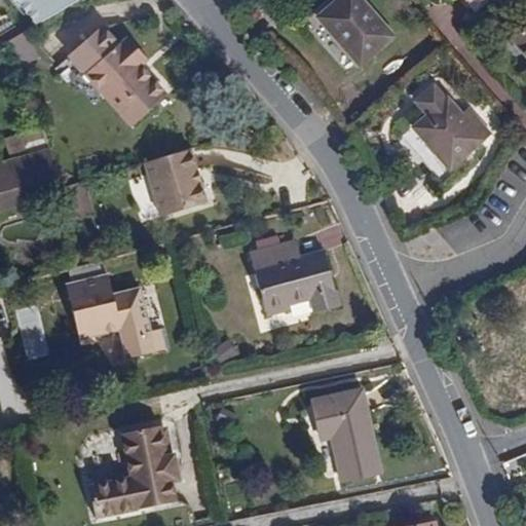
[(15,0),(41,27),(84,0),(15,0)]
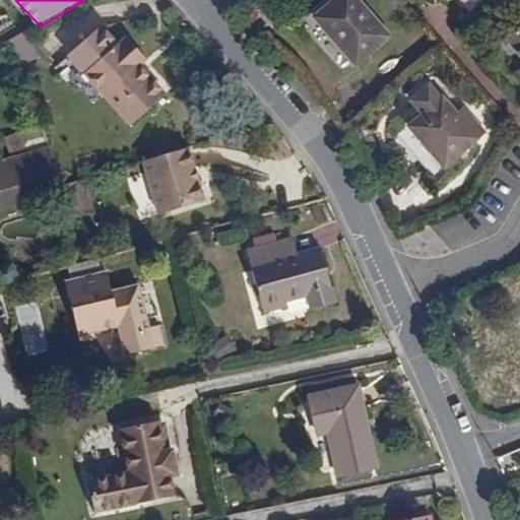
[(332,0),(332,1),(315,17),(356,64),(390,35),(358,0),(332,0)]
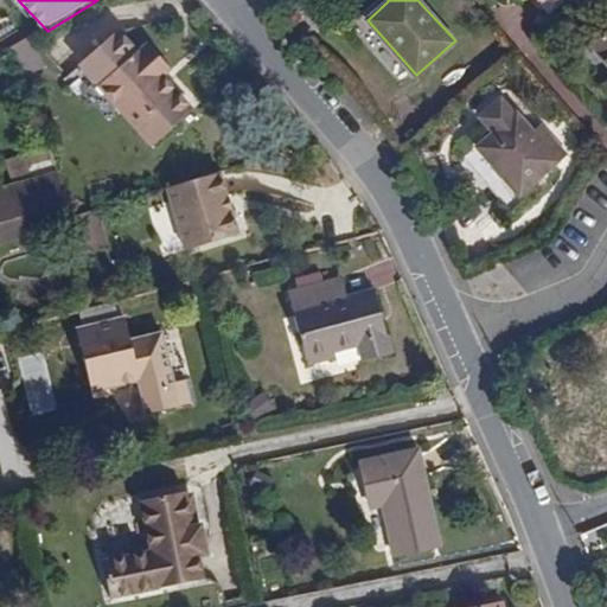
[(606,32),(593,45),(606,62),(606,32)]
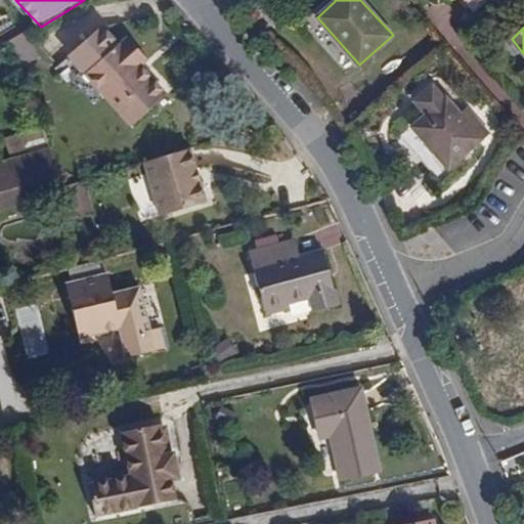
[(122,45),(121,43),(87,74),(132,126),(167,96),(140,66),(147,59),(130,39),(122,45)]
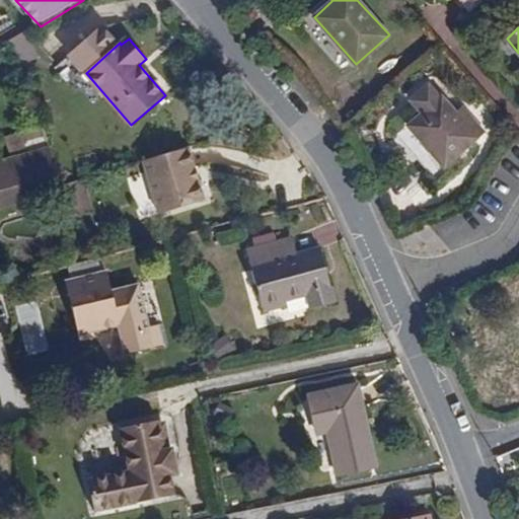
[(445,166),(477,137),(455,113),(442,97),(409,127),(445,166)]
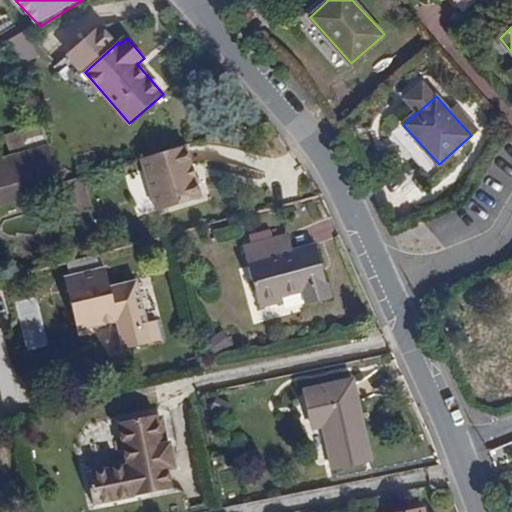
[(449,111),(471,135),(477,129),(456,105),(449,111)]
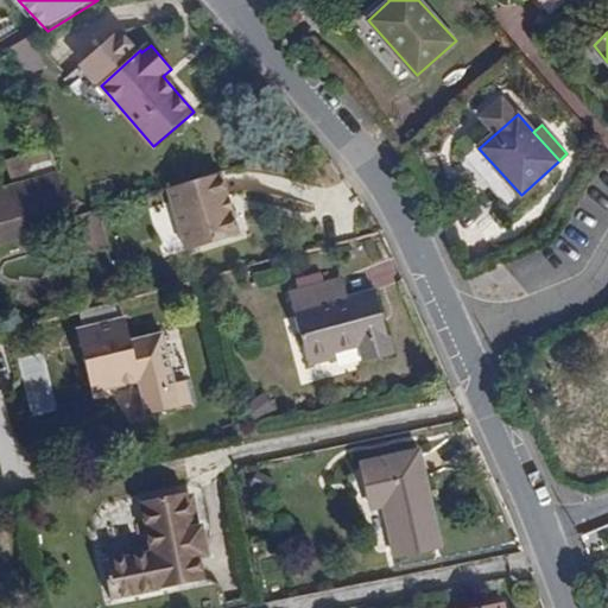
[(477,149),(470,154),(512,204),(518,198),(477,149)]
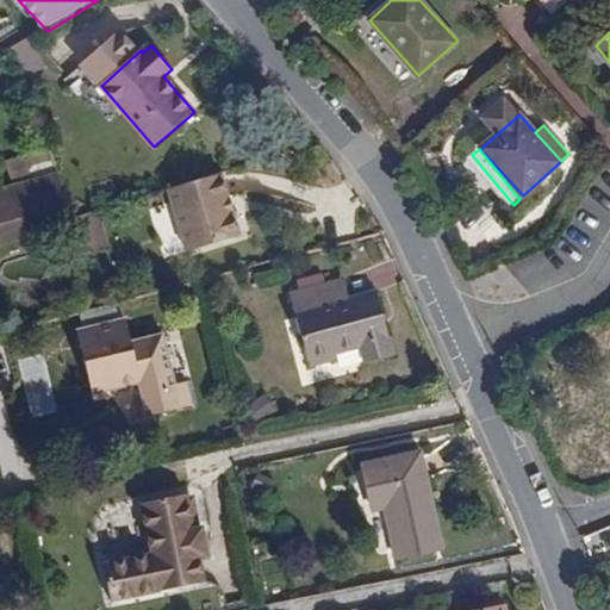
[(29,156),(6,159),(8,178),(31,175),(29,156)]
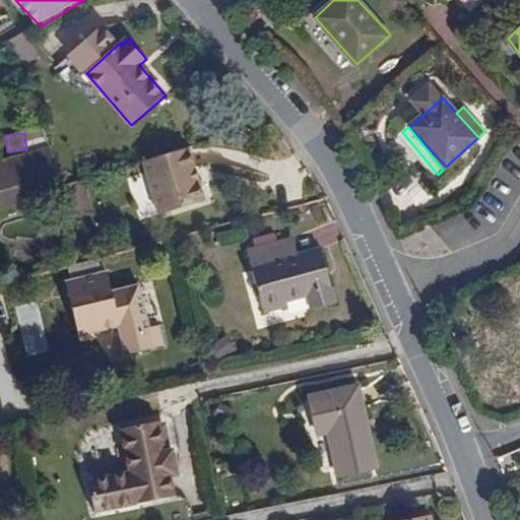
[(53,156),(50,146),(0,160),(0,203),(36,193),(38,197),(62,189),(61,185),(53,156)]
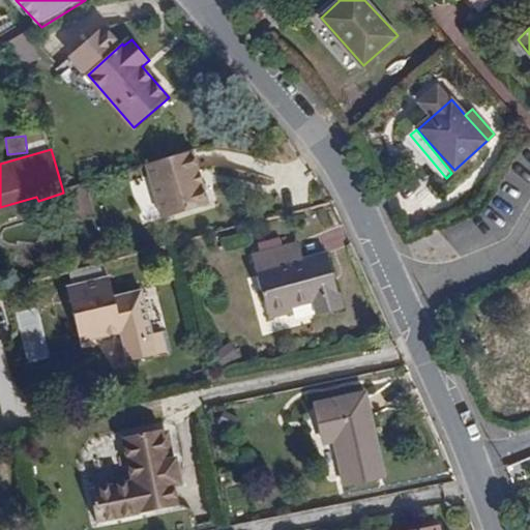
[(198,172),(192,151),(146,164),(163,221),(208,205),(202,184),(198,186),(193,173),(198,172)]
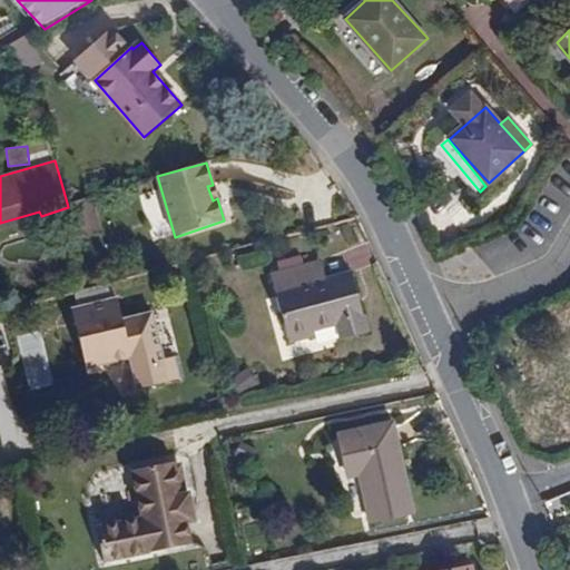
[(104,233),(92,195),(67,203),(68,207),(77,239),(104,233)]
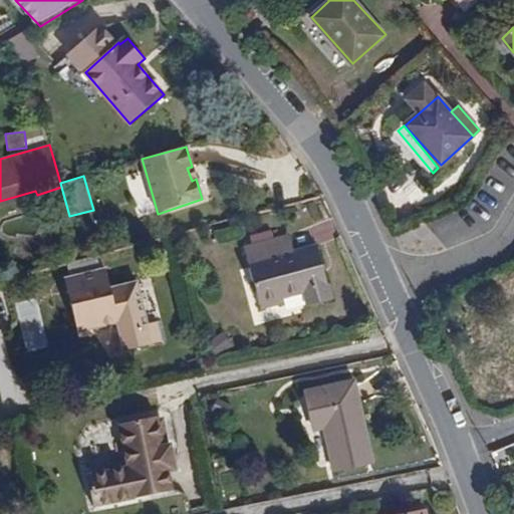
[(289,236),(282,239),(287,255),(294,254),(289,236)]
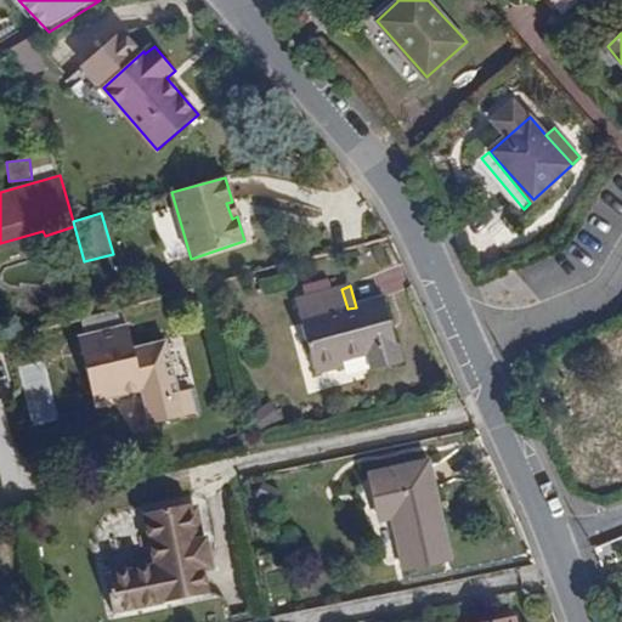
[(348,309),(341,289),(297,301),(316,372),(343,365),(341,358),(367,352),(372,368),(399,361),(384,300),(356,307),(348,309)]
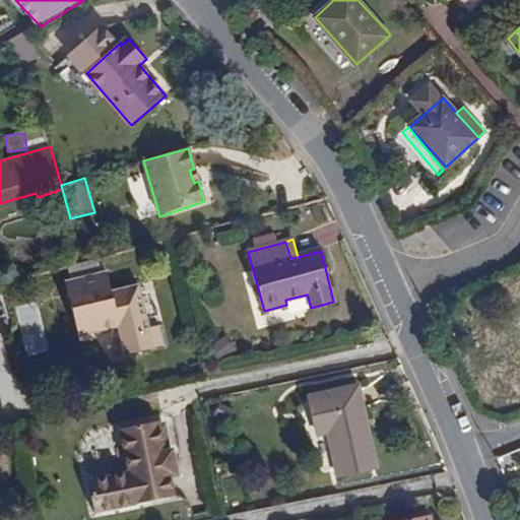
[(138,284),(112,290),(106,293),(103,280),(108,279),(106,272),(65,283),(79,336),(118,326),(126,353),(163,343),(158,326),(150,329),(138,284)]
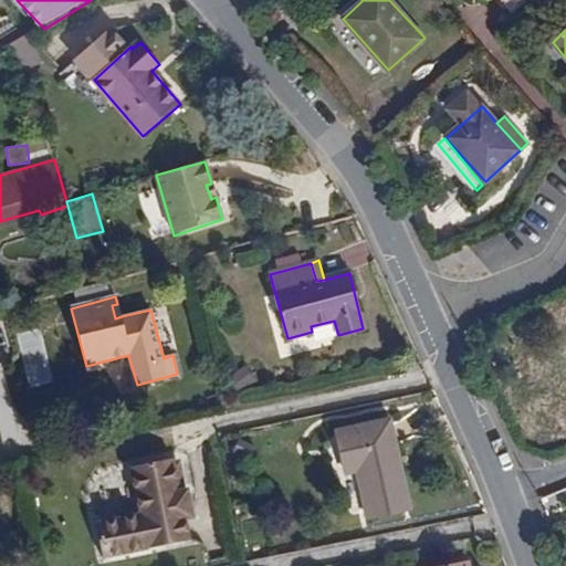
[(115,318),(122,316),(117,304),(112,305),(115,318)]
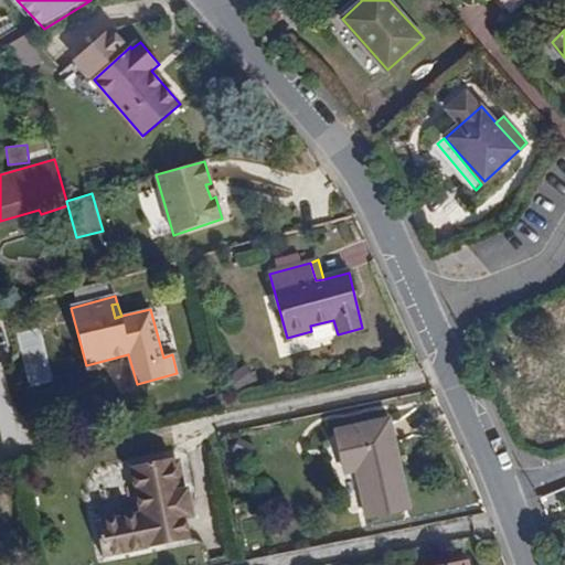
[(236,390),(257,382),(251,365),(230,374),(236,390)]
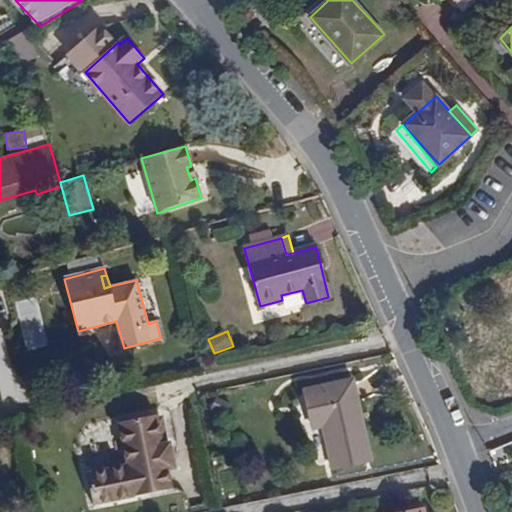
[(370,461),(352,380),(306,391),(313,426),(323,425),(334,468),(370,461)]
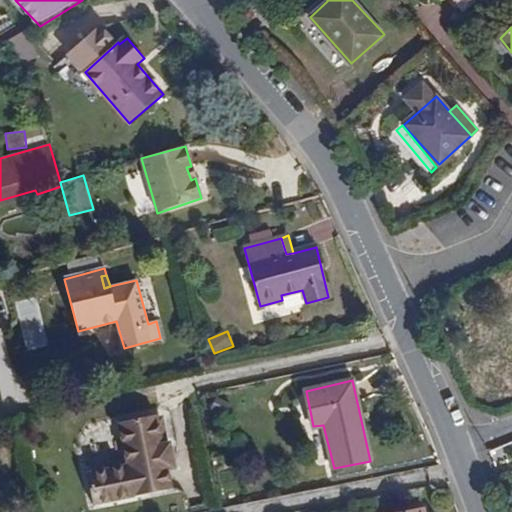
[(176,468),(172,445),(163,447),(157,416),(157,414),(120,421),(129,465),(89,473),(94,504),(171,489),(168,469),(176,468)]
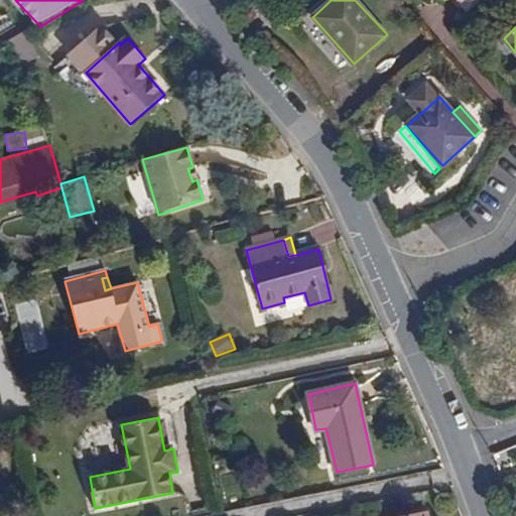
[(164,450),(173,448),(166,417),(158,419),(164,450)]
